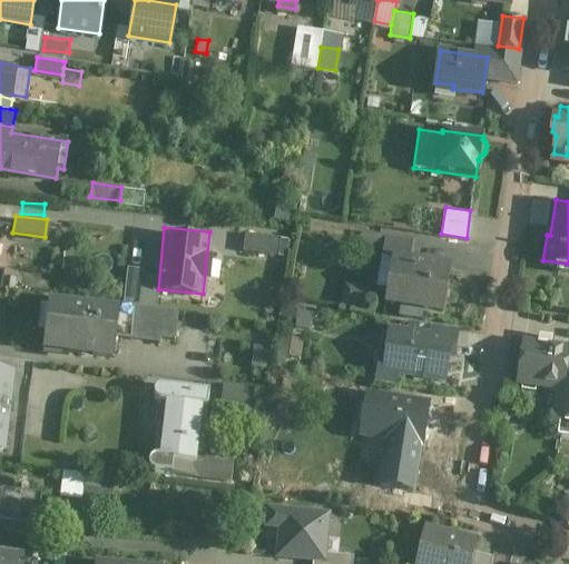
[(281,235),(245,230),(243,247),(278,253),(281,235)]
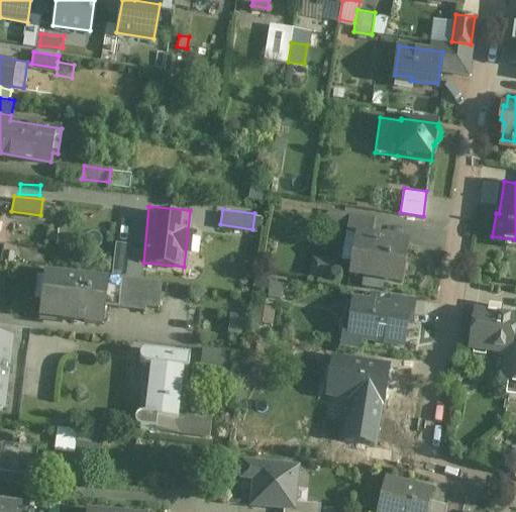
[(374,218),(349,214),(347,229),(355,230),(355,232),(371,234),(374,218)]
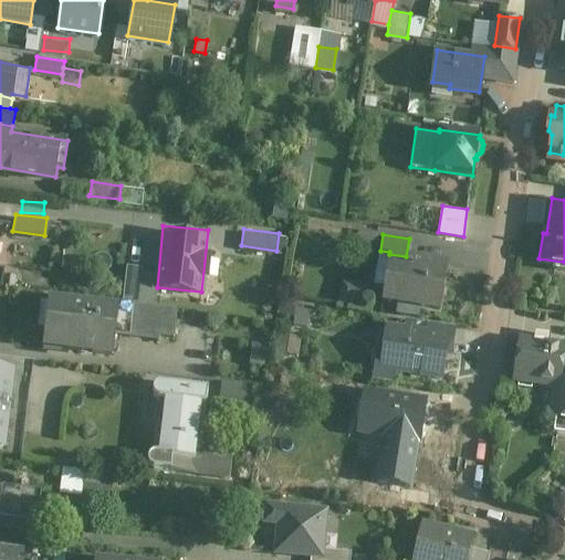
[(406,256),(389,254),(383,296),(440,306),(447,263),(406,256)]
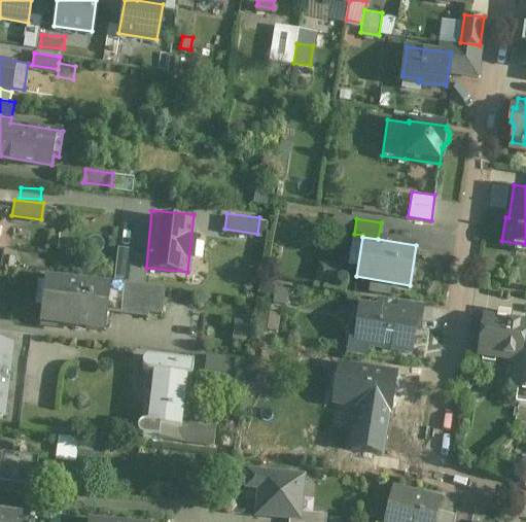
[(338,280),(340,262),(321,258),(318,277),(338,280)]
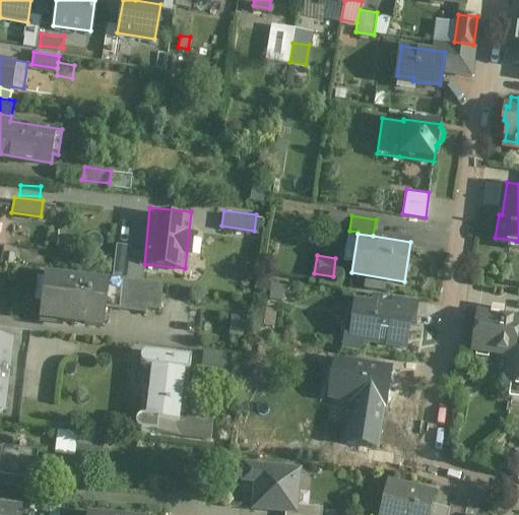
[(124,275),(107,273),(106,281),(108,281),(105,302),(119,304),(124,275)]
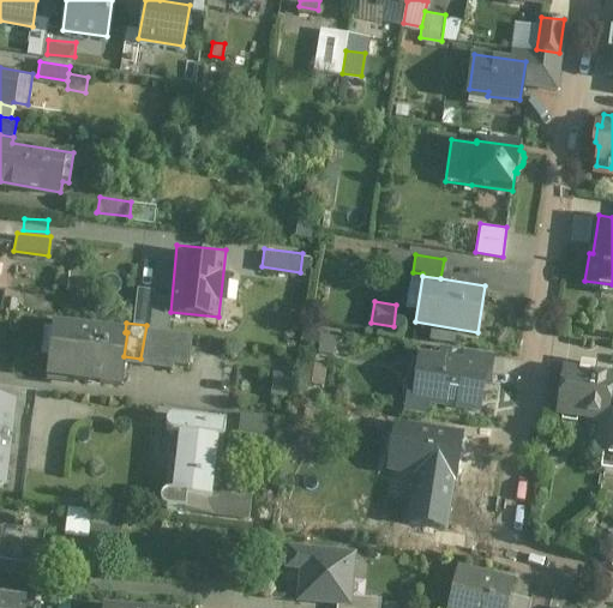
[(125,332),(60,324),(54,372),(121,380),(124,356),(127,332),(125,332)]
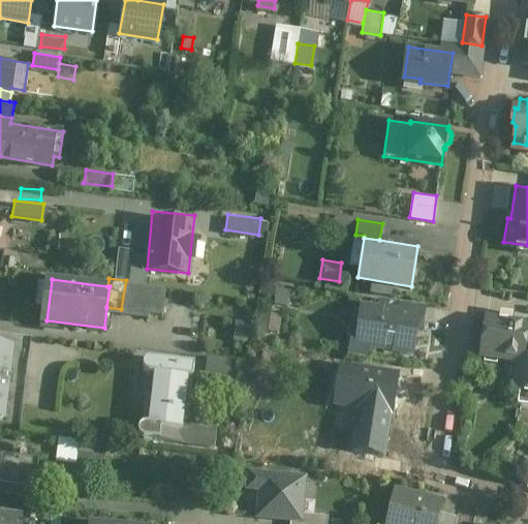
[(165,285),(126,280),(121,309),(149,312),(149,310),(162,311),(165,285)]
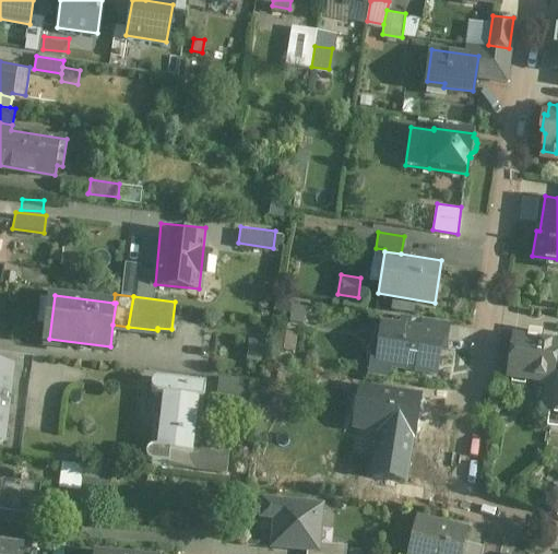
[(305,304),(293,303),(291,318),(303,319),(305,304)]
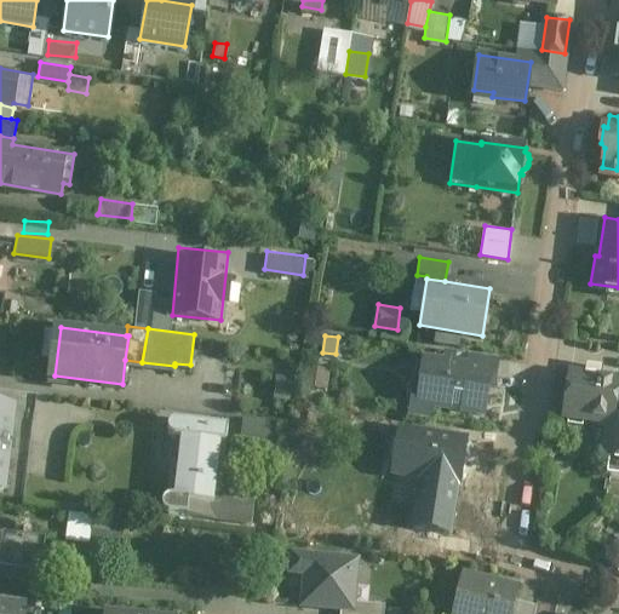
[(498,355),(446,346),(443,361),(489,368),(487,386),(493,386),(498,355)]
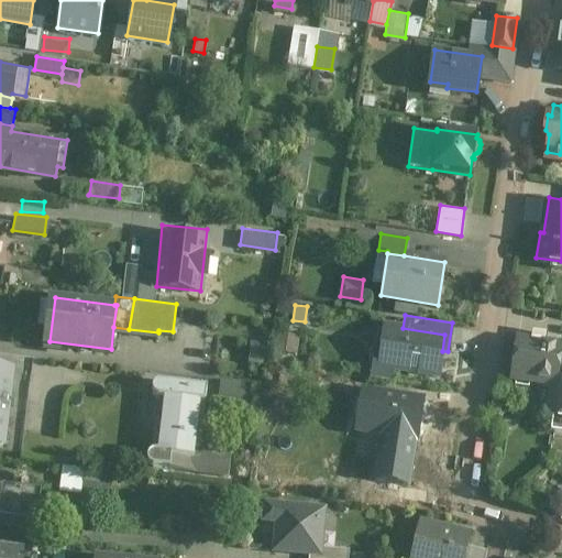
[(403,328),(385,326),(379,363),(439,372),(442,351),(444,335),(403,328)]
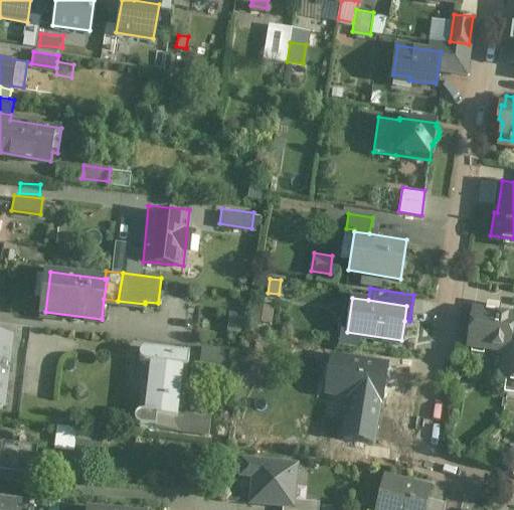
[(513,314),(473,308),(468,343),(505,348),(501,375),(513,377),(513,314)]
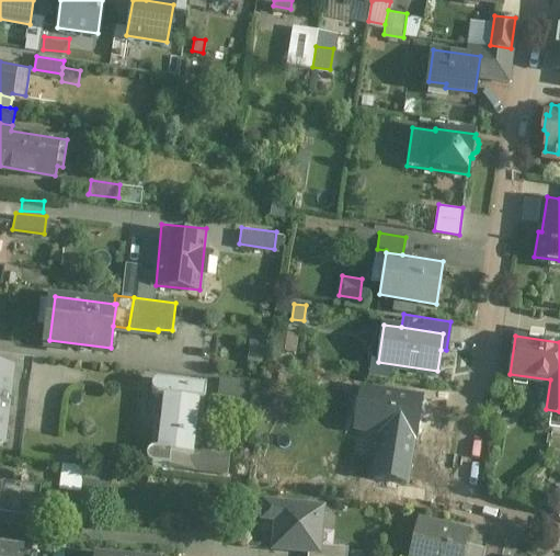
[(12,365),(0,363),(0,440),(3,441),(12,365)]
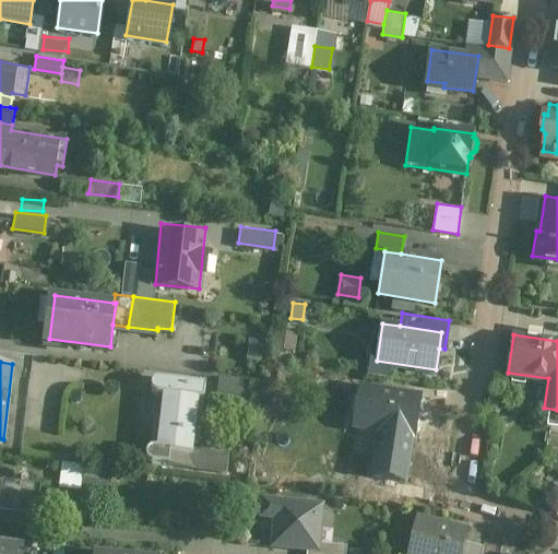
[(205,381),(158,376),(155,377),(153,378),(152,380),(151,381),(151,382),(151,384),(151,386),(152,388),(153,390),(155,390),(156,391),(199,397),(203,397),(205,381)]
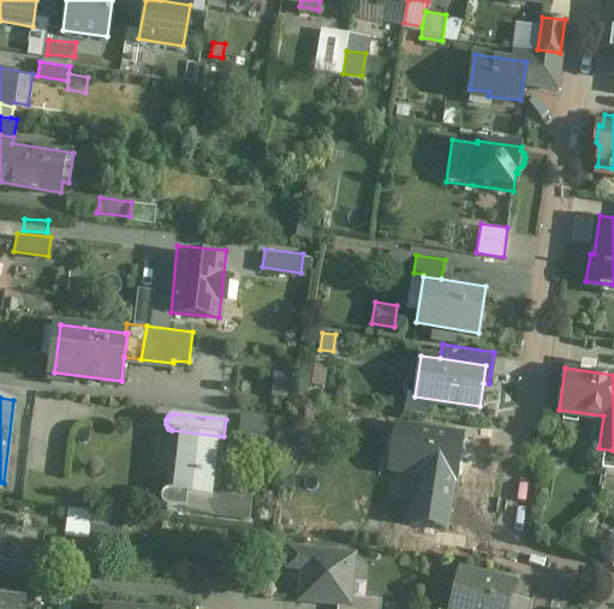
[(258,423),(240,422),(238,436),(257,437),(258,423)]
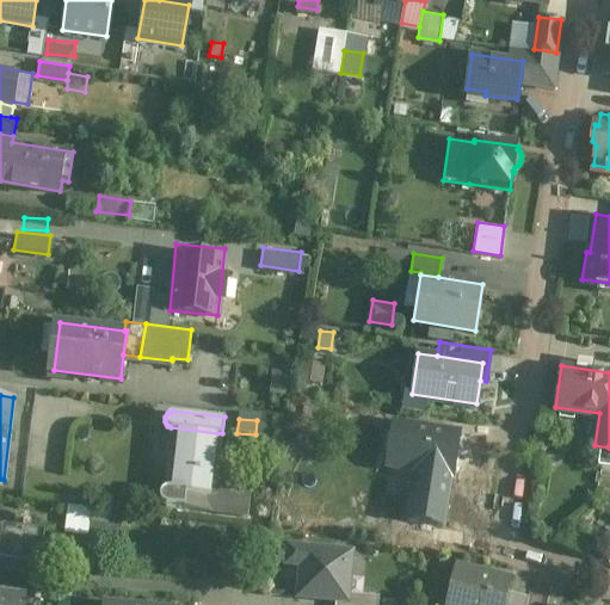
[(460,430),(393,420),(386,463),(414,468),(407,518),(443,523),(450,474),(453,474),(460,430)]
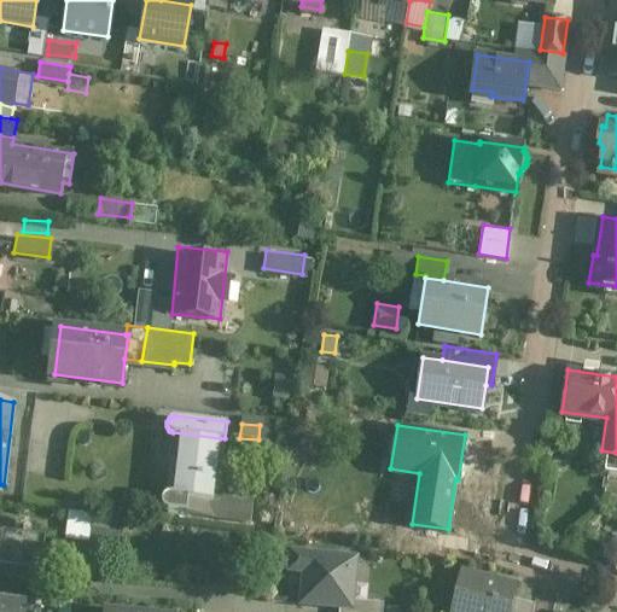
[(220,438),(179,433),(173,493),(168,493),(166,493),(164,494),(162,496),(161,499),(161,500),(161,502),(162,505),(163,506),(164,507),(167,508),(250,519),(252,495),(214,489),(220,438)]
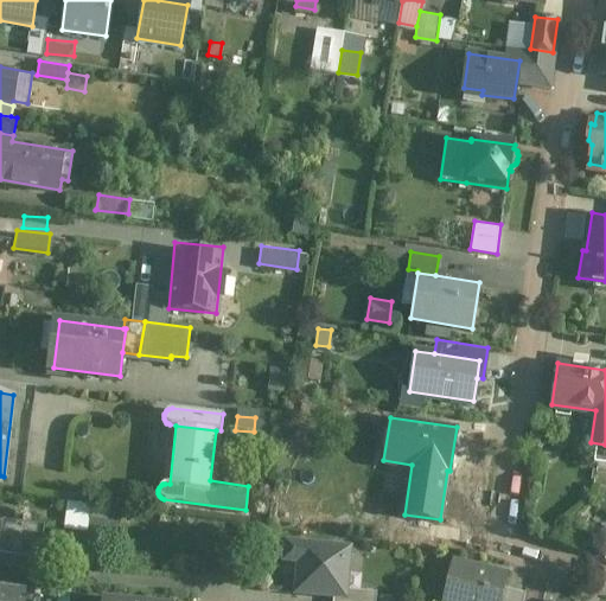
[(90,502),(69,499),(65,523),(88,526),(90,502)]
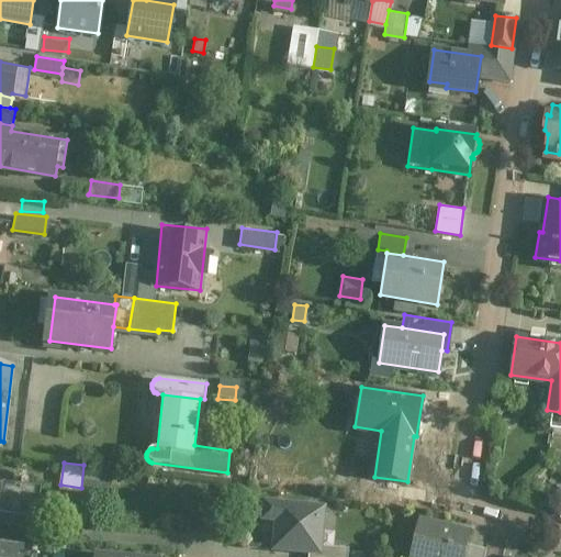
[(108,467),(83,465),(81,488),(97,489),(109,485),(110,476),(108,467)]
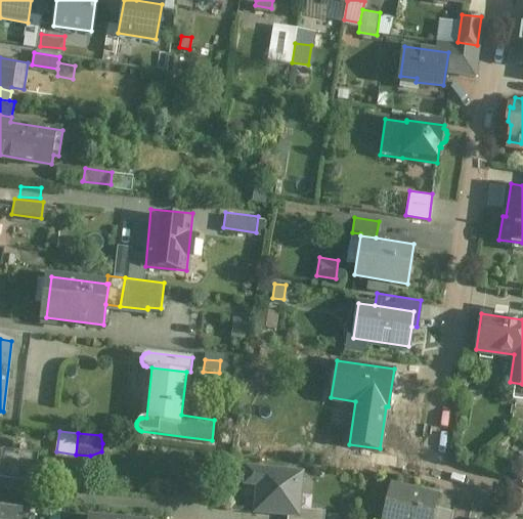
[(0,461),(0,484),(33,488),(38,453),(3,449),(2,461),(0,461)]
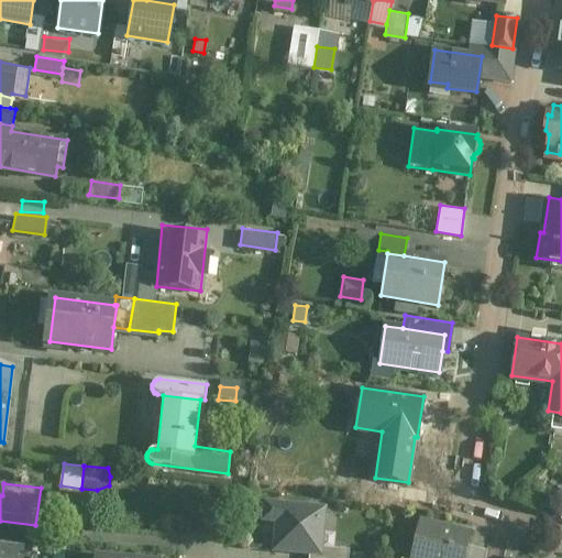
[(323,506),(278,502),(274,548),(309,551),(320,553),(320,545),(323,506)]
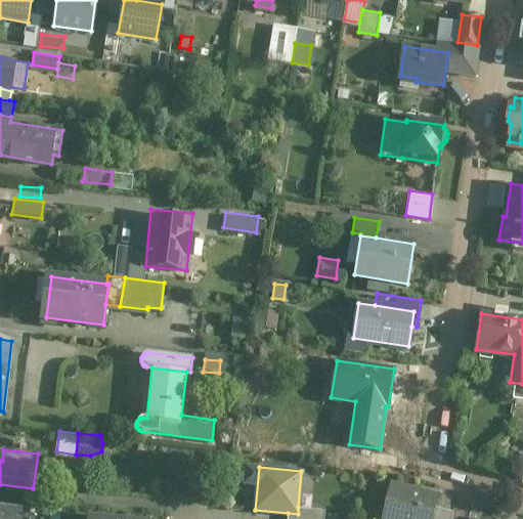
[(438,493),(390,482),(381,518),(431,518),(435,504),(438,493)]
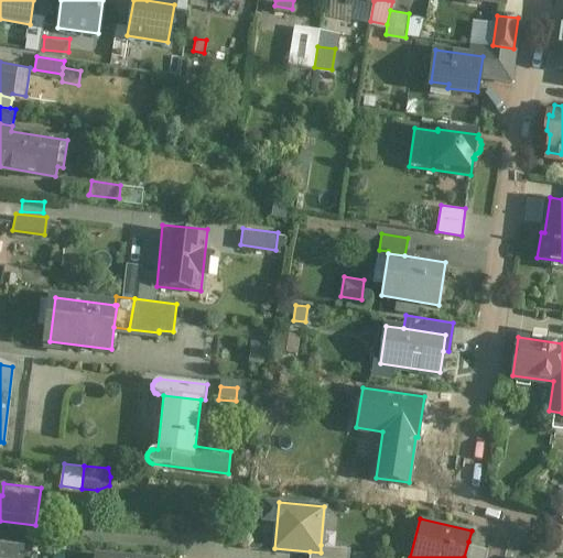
[(53,557),(55,544),(32,540),(29,557),(53,557)]
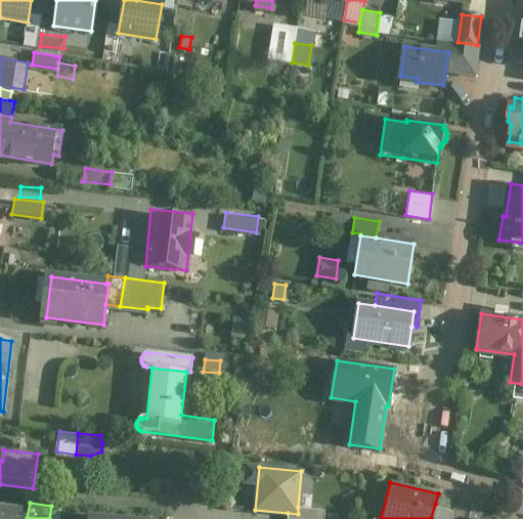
[(449,518),(452,509),(435,504),(431,518),(449,518)]
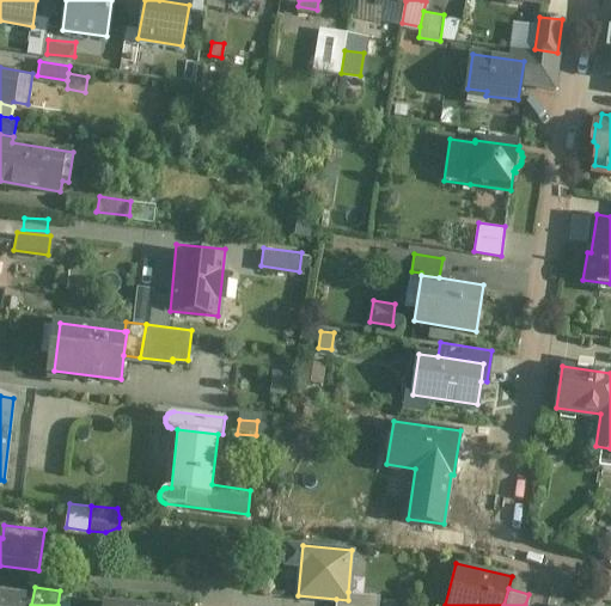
[(378,605),(379,594),(348,592),(348,600),(336,599),(335,605),(378,605)]
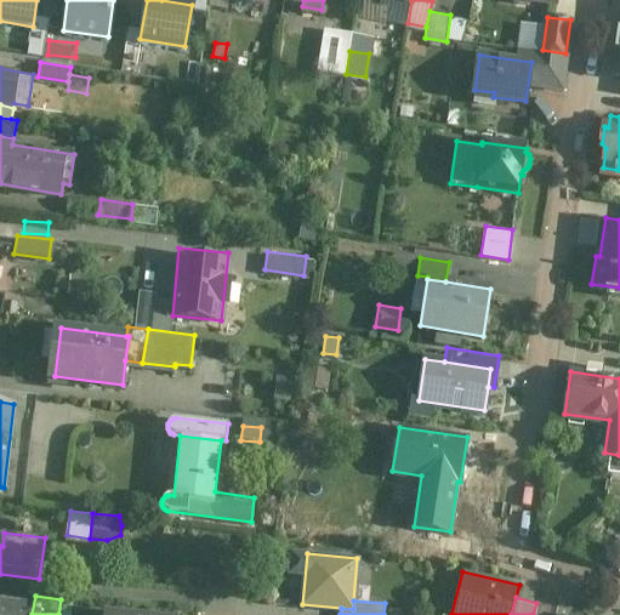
[(18,614),(20,607),(0,604),(0,614),(18,614)]
